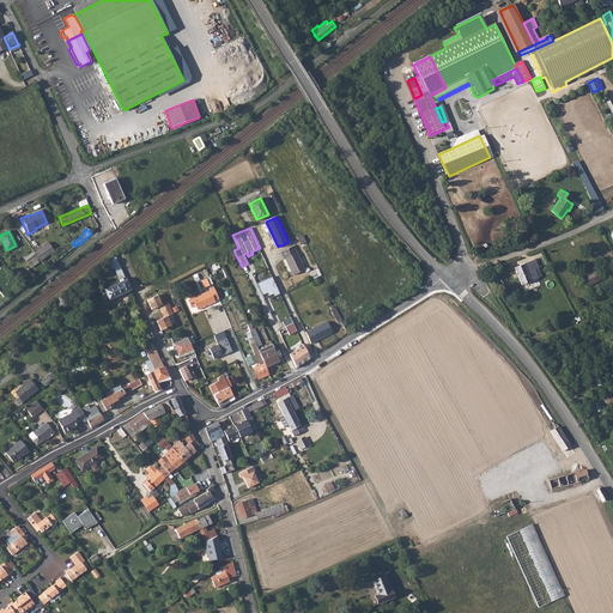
[(47,243),(35,253),(41,261),(54,252),(47,243)]
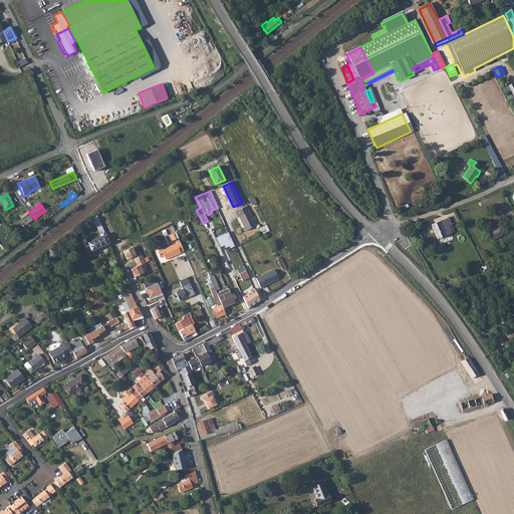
[(246,207),(236,212),(238,217),(239,217),(246,231),(255,226),(246,207)]
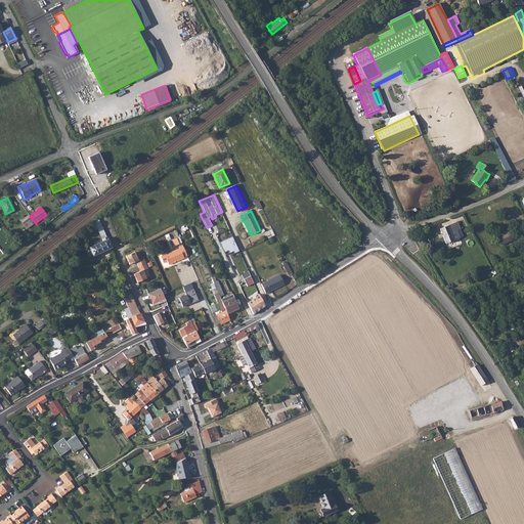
[(30,216),(29,215),(20,221),(27,229),(35,223),(30,216)]
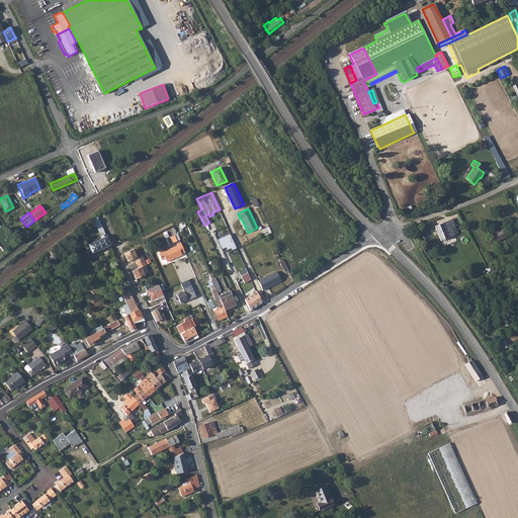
[(448,221),(435,226),(442,240),(454,234),(451,228),(455,226),(451,219),(448,221)]
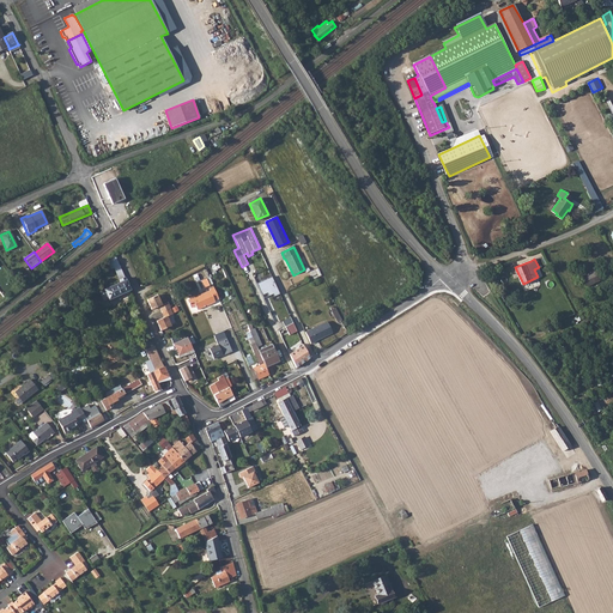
[(311,271),(315,278),(322,274),(319,268),(311,271)]
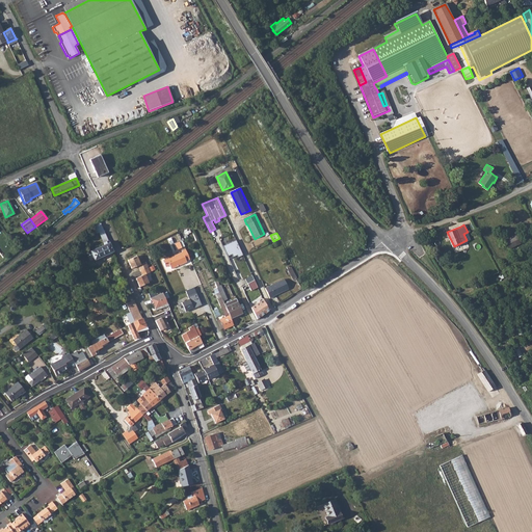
[(25,234),(16,240),(18,244),(27,239),(25,234)]
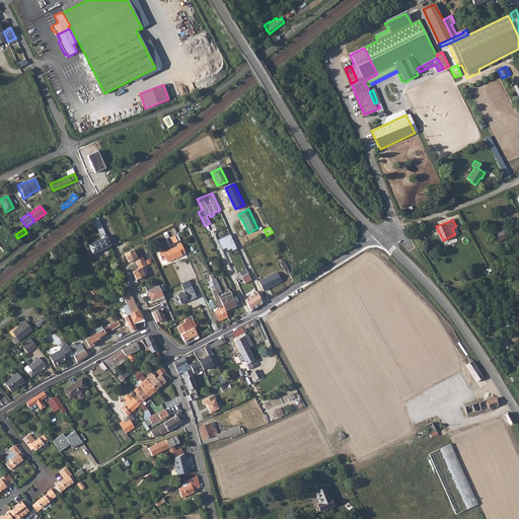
[(503,228),(493,232),(498,242),(508,237),(503,228)]
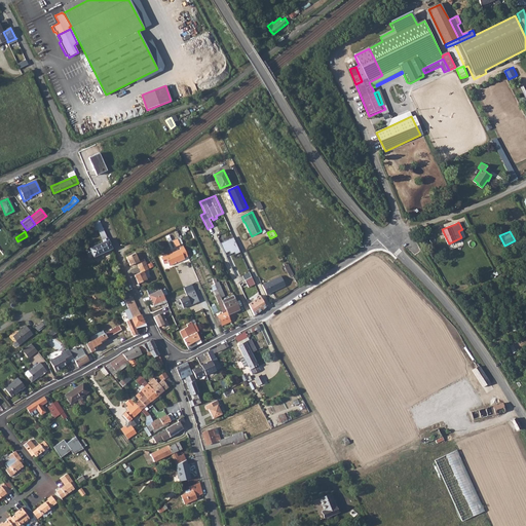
[(181,237),(174,240),(176,247),(184,243),(181,237)]
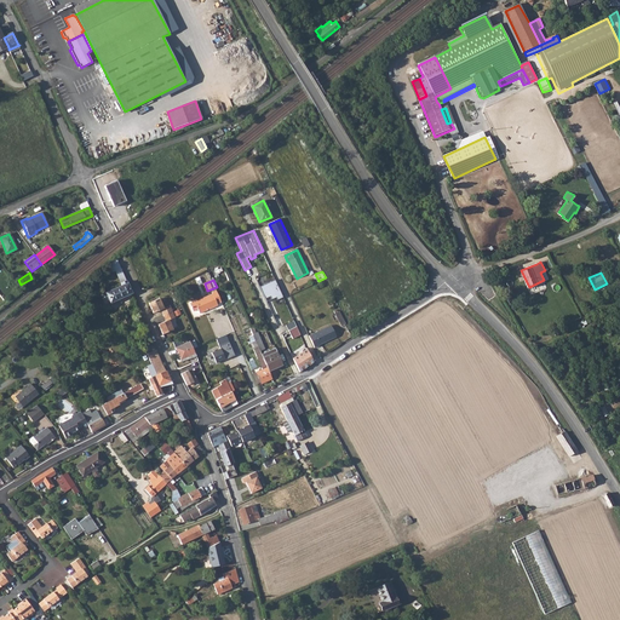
[(276,280),(259,287),(265,299),(271,297),(271,299),(276,298),(277,302),(285,298),(276,280)]
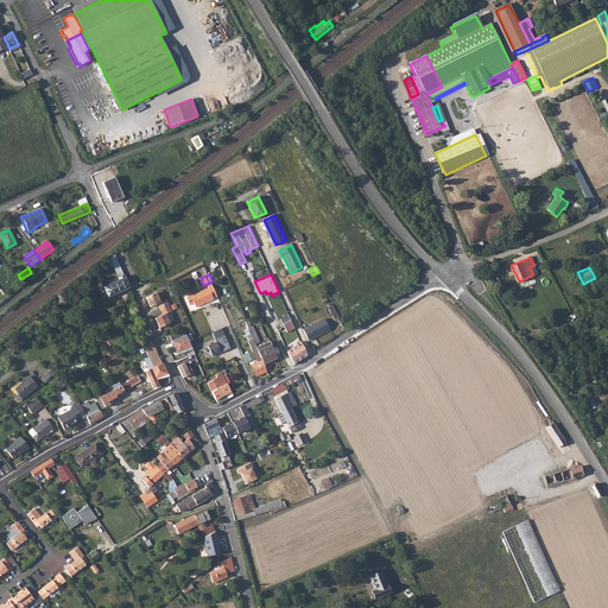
[(120,280),(112,283),(99,290),(101,295),(107,292),(108,297),(130,287),(124,276),(119,277),(120,280)]
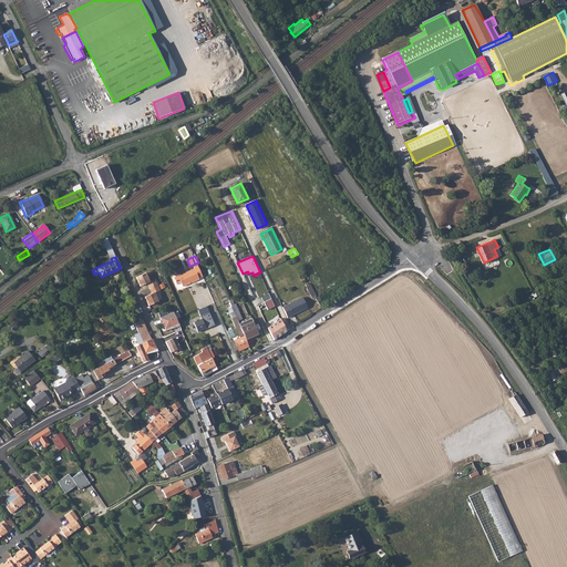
[(183,287),(189,285),(188,284),(191,282),(192,284),(199,280),(198,279),(203,277),(198,266),(194,268),(194,269),(174,278),(177,285),(182,282),(183,287)]
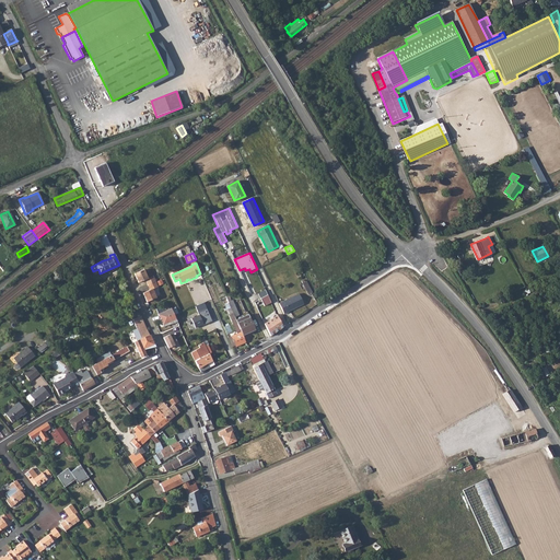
[(146,279),(148,284),(156,281),(153,276),(148,278),(144,269),(135,273),(139,282),(146,279)]
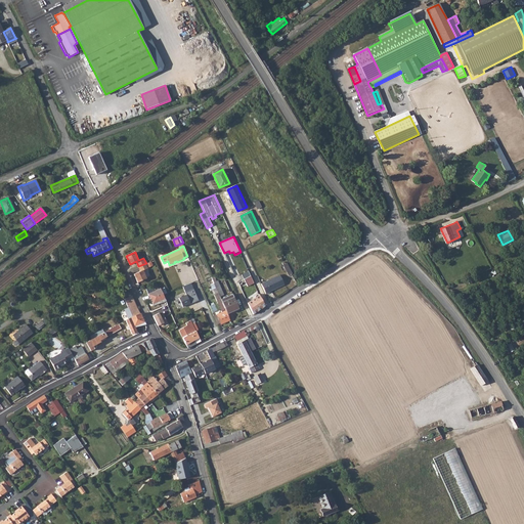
[(285,262),(282,263),(289,275),(292,273),(287,263),(286,263),(285,262)]
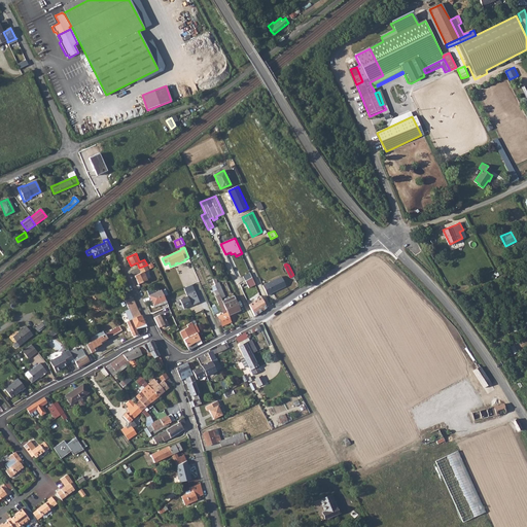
[(147,265),(139,268),(141,273),(135,275),(139,284),(147,280),(144,272),(149,270),(147,265)]
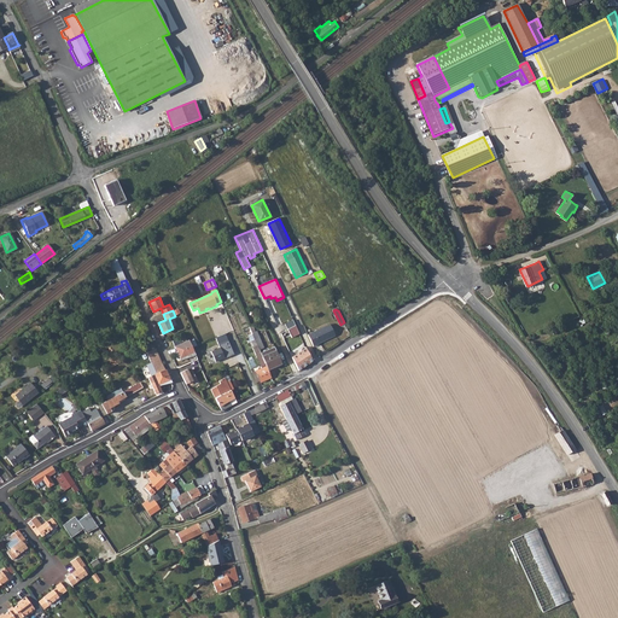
[(292,338),(301,333),(293,320),(286,324),(292,338)]
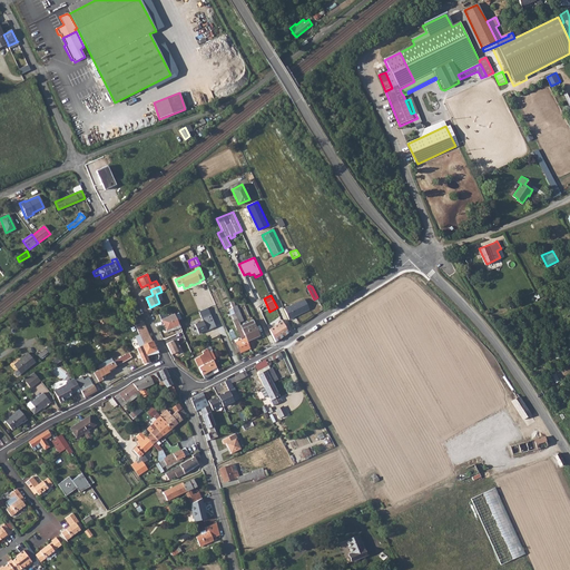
[(305,300),(285,310),(291,321),(295,317),(311,310),(305,300)]
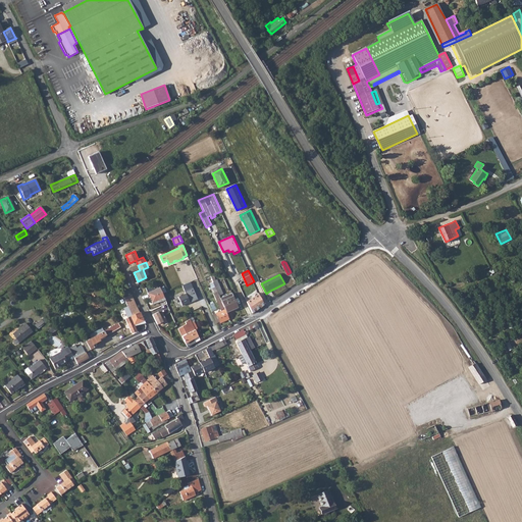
[(215,280),(213,281),(215,288),(217,293),(219,296),(222,294),(216,279),(215,280)]
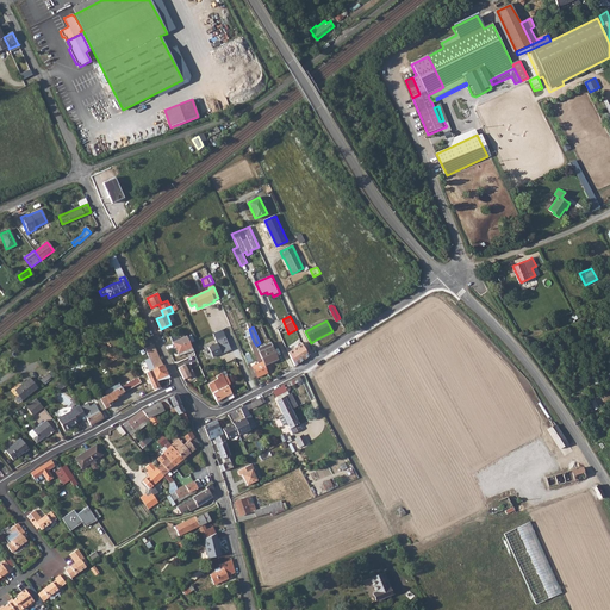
[(223,330),(213,334),(216,341),(225,337),(223,330)]
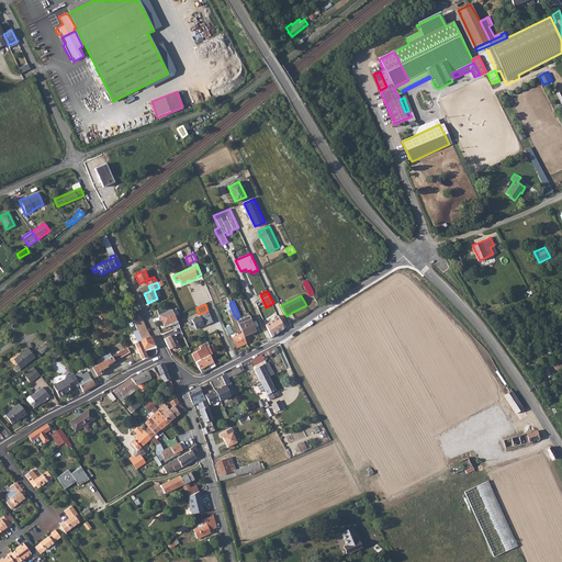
[(156,310),(164,326),(177,321),(175,316),(171,310),(165,313),(163,307),(156,310)]
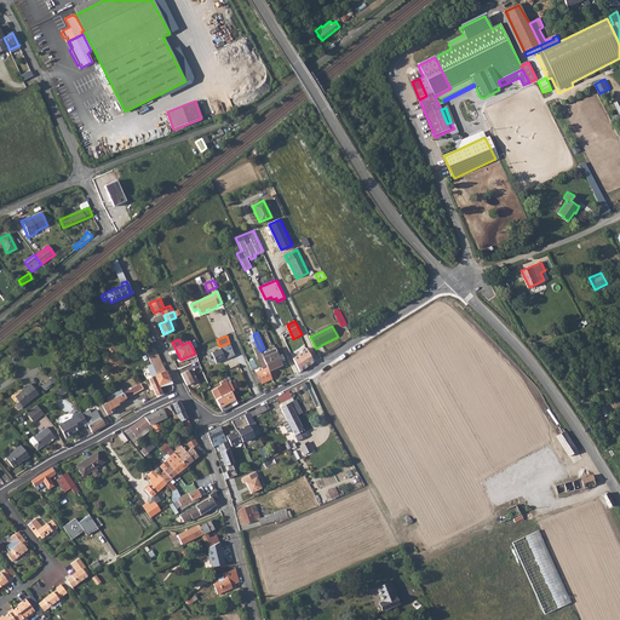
[(258,348),(254,350),(263,369),(268,367),(263,357),(262,354),(260,351),(258,348)]
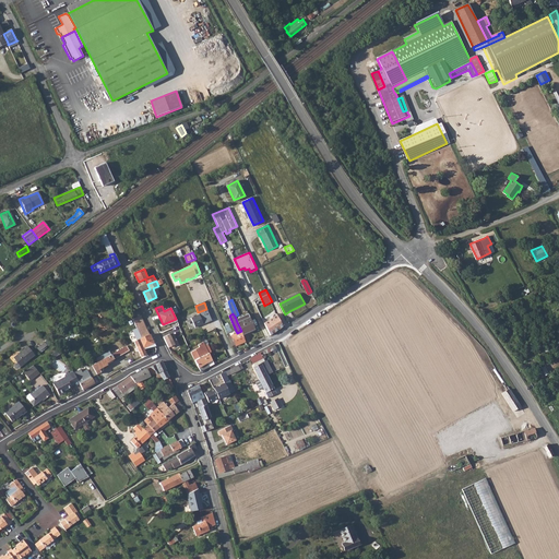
[(205,314),(201,317),(204,325),(210,323),(205,314)]
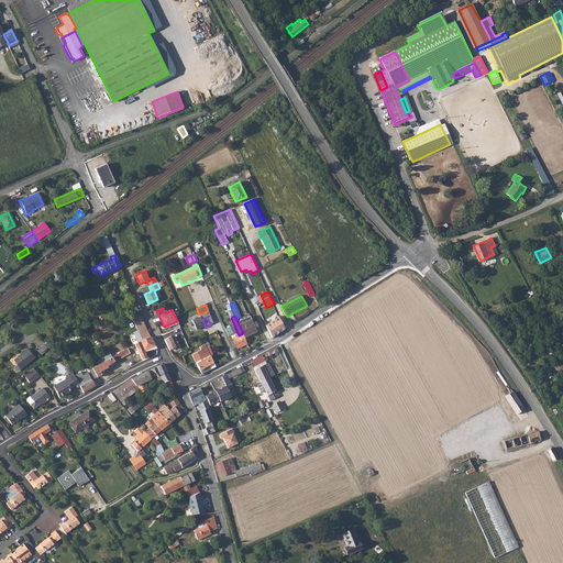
[(272,321),(266,324),(272,338),(286,329),(278,317),(277,318),(272,321)]
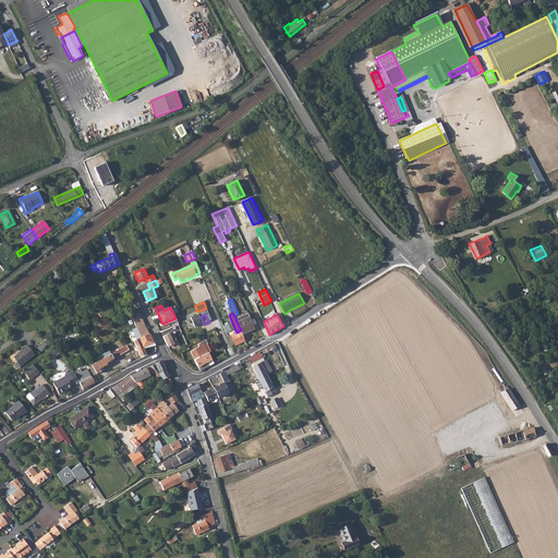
[(249,316),(237,322),(241,330),(242,334),(254,328),(249,316)]
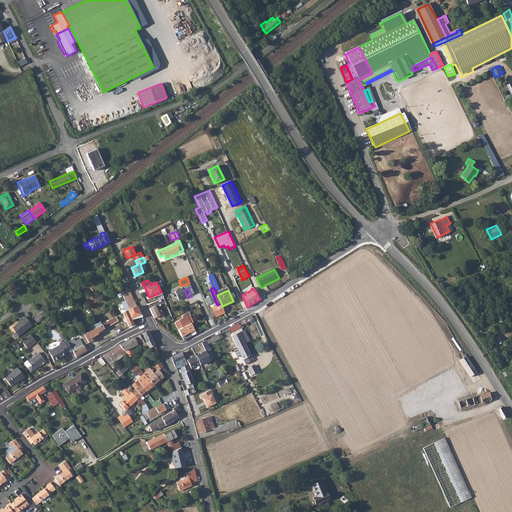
[(131,297),(125,300),(125,301),(129,310),(136,307),(131,297)]
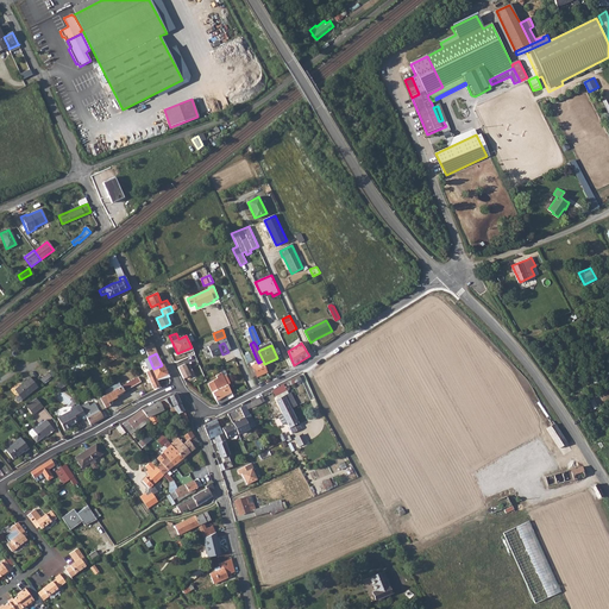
[(149,358),(144,360),(149,370),(154,369),(149,358)]
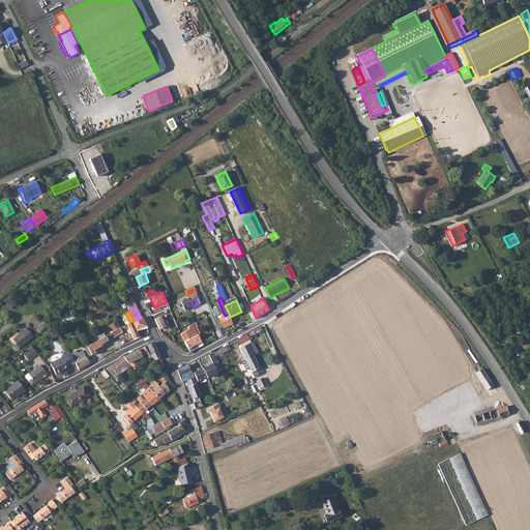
[(225,316),(223,317),(219,318),(224,328),(233,324),(230,317),(229,314),(225,316)]
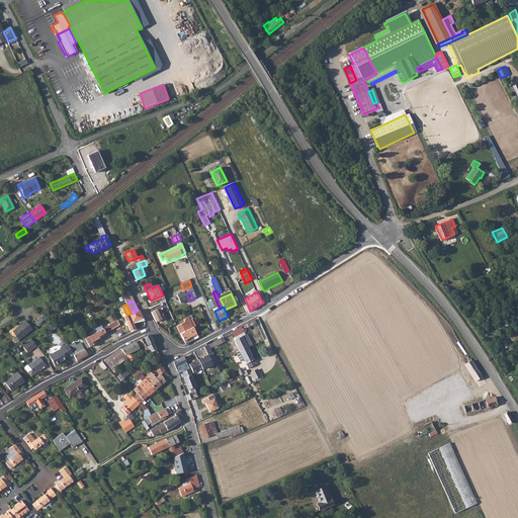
[(71,308),(63,313),(65,317),(69,315),(71,313),(73,311),(71,308)]
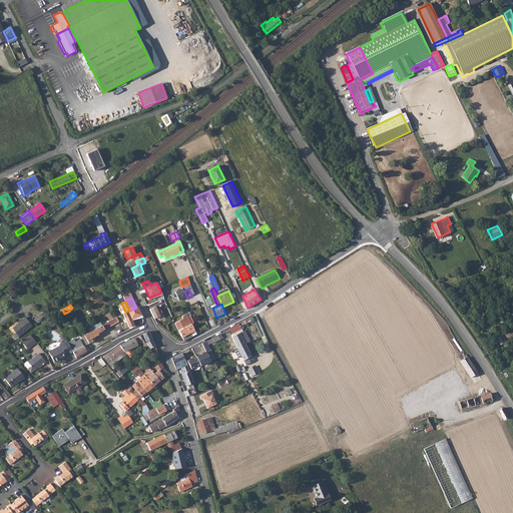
[(125,312),(123,314),(129,328),(133,326),(131,320),(140,316),(137,307),(136,308),(129,311),(125,312)]
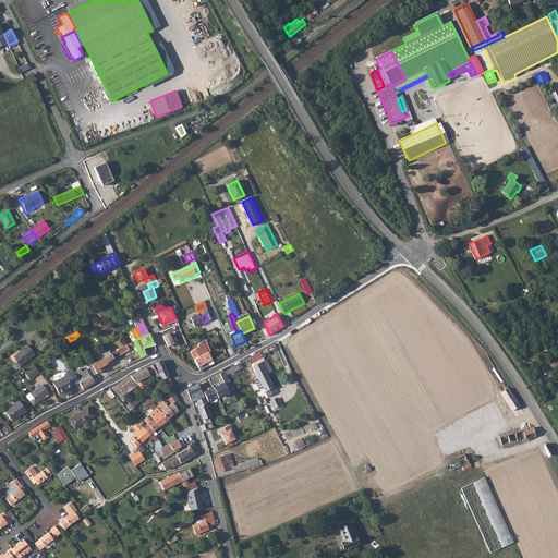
[(169,334),(162,337),(168,346),(168,347),(172,343),(172,344),(178,342),(174,336),(171,337),(169,334)]
